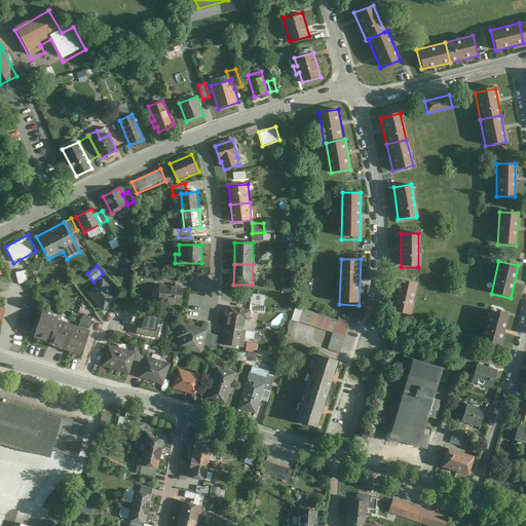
[(29,280),(27,269),(15,271),(17,283),(29,280)]
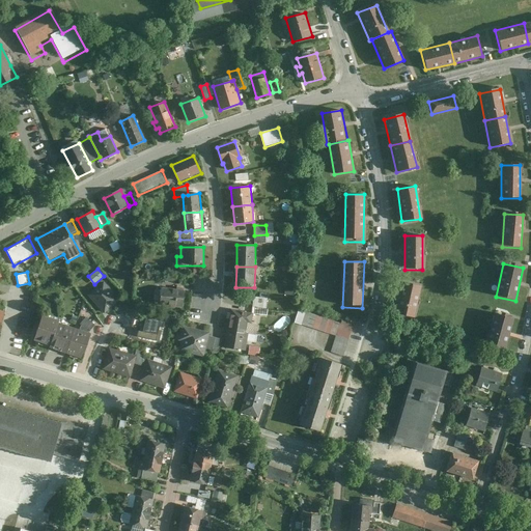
[(205,273),(193,273),(193,286),(205,287),(205,273)]
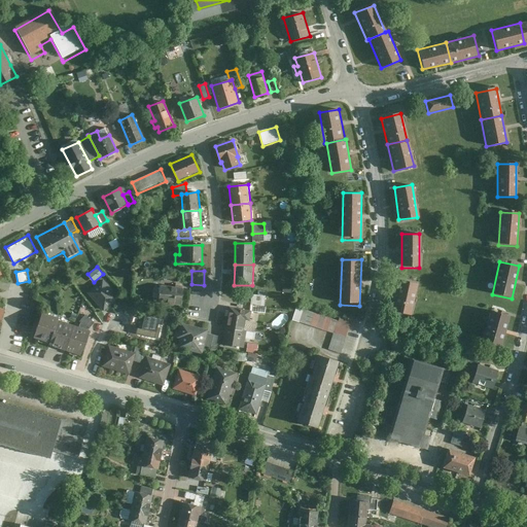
[(103,279),(86,293),(103,312),(119,299),(103,279)]
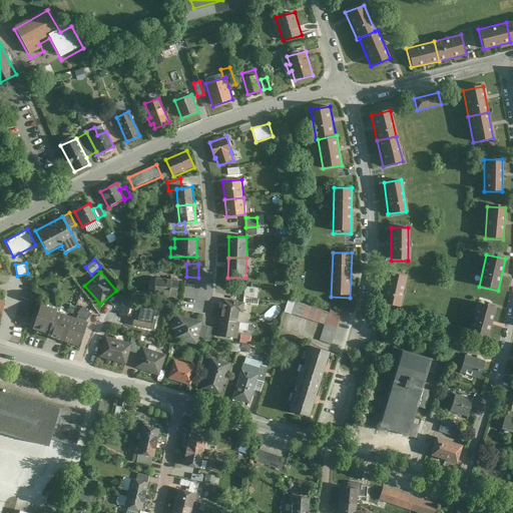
[(384,302),(400,305),(406,276),(390,272),(384,302)]
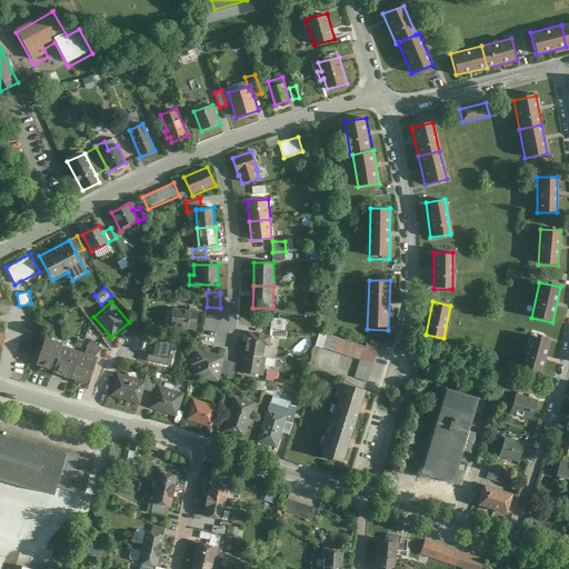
[(197,312),(173,309),(171,326),(181,327),(181,329),(196,330),(197,312)]
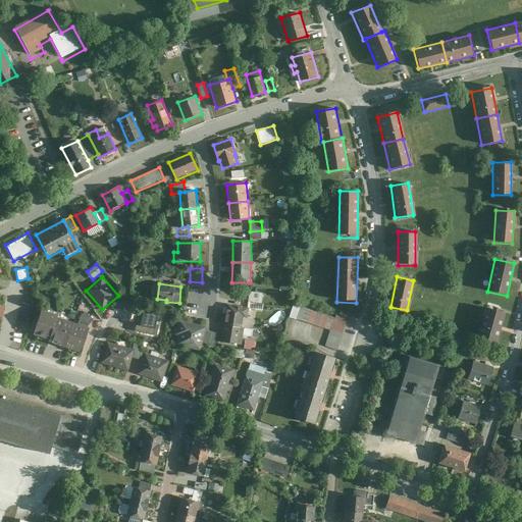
[(122,300),(111,306),(115,312),(125,306),(122,300)]
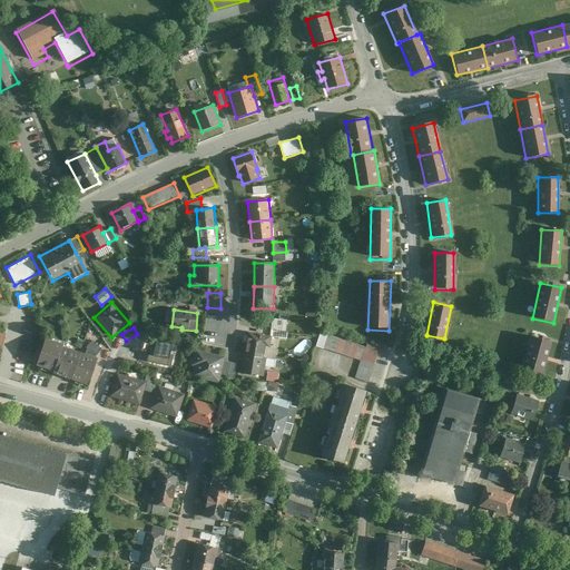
[(248,334),(244,356),(264,360),(266,347),(271,349),(272,337),(248,334)]
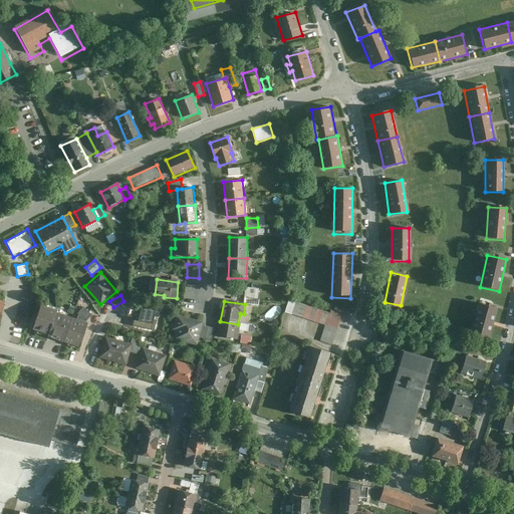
[(341,318),(289,302),(286,312),(324,324),(319,341),(332,345),(341,318)]
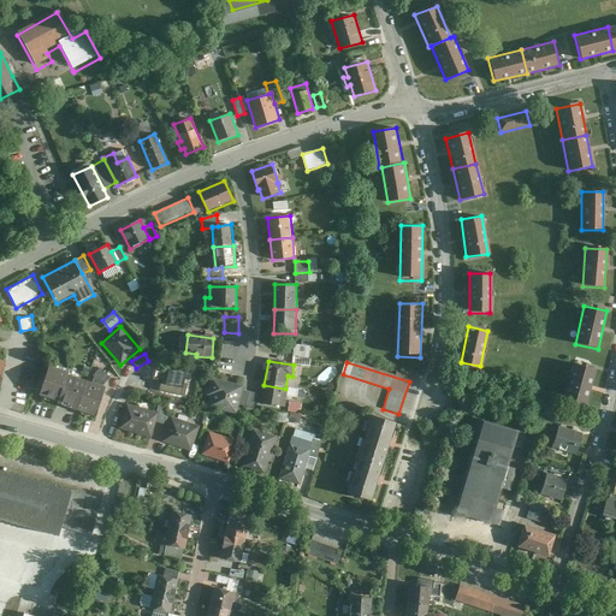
[(585,408),(594,369),(574,365),(563,403),(585,408)]
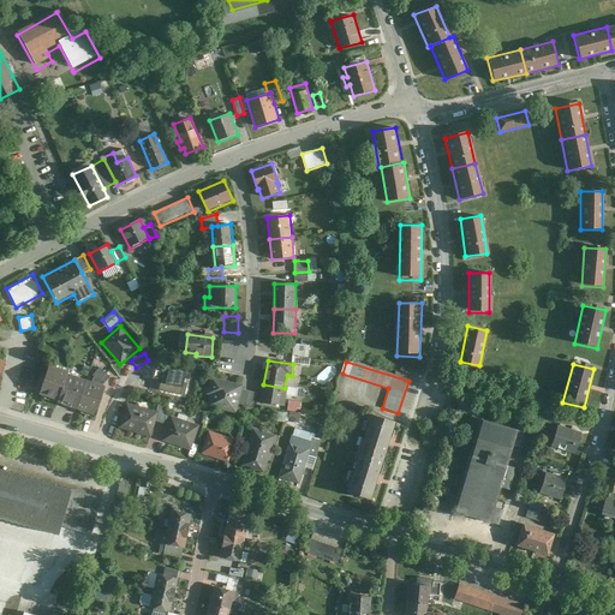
[(58,402),(67,375),(67,372),(48,366),(39,396),(58,402)]
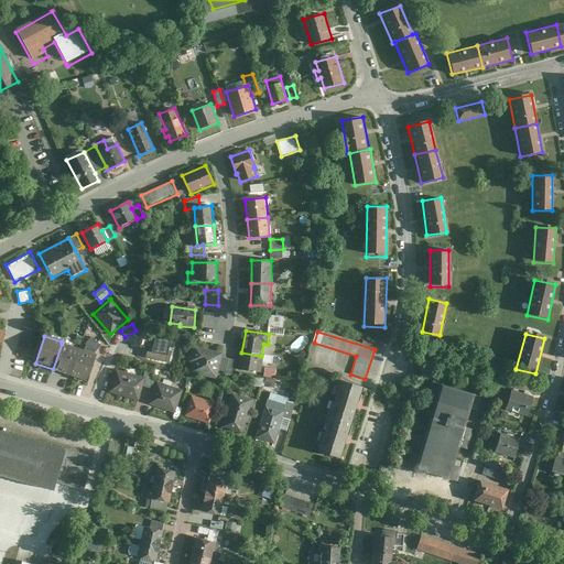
[(86,344),(96,349),(100,342),(90,336),(86,344)]
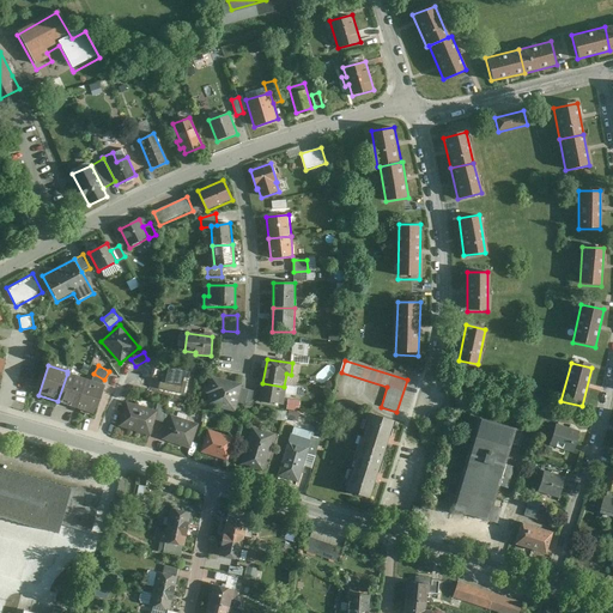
[(86,381),(67,374),(58,401),(56,404),(76,410),(86,381)]
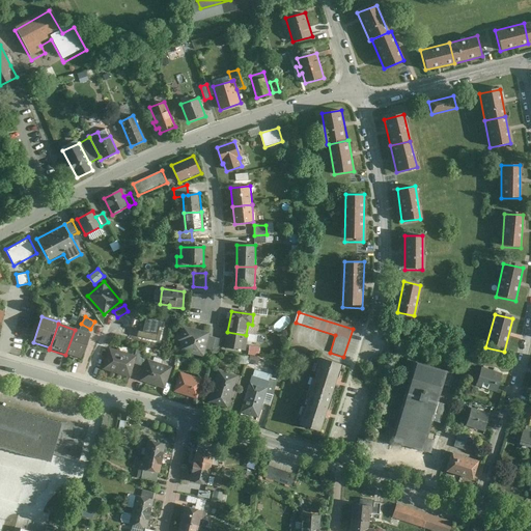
[(210,333),(182,327),(177,341),(182,342),(178,352),(204,358),(206,350),(210,337),(210,333)]
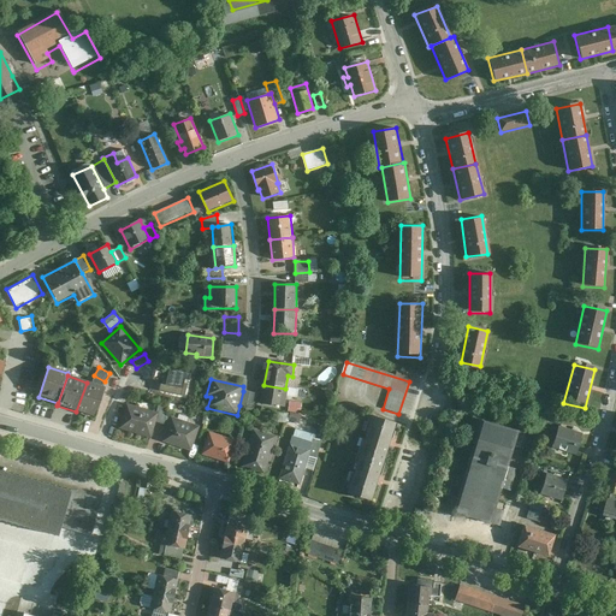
[(105,390),(87,383),(76,412),(95,419),(105,390)]
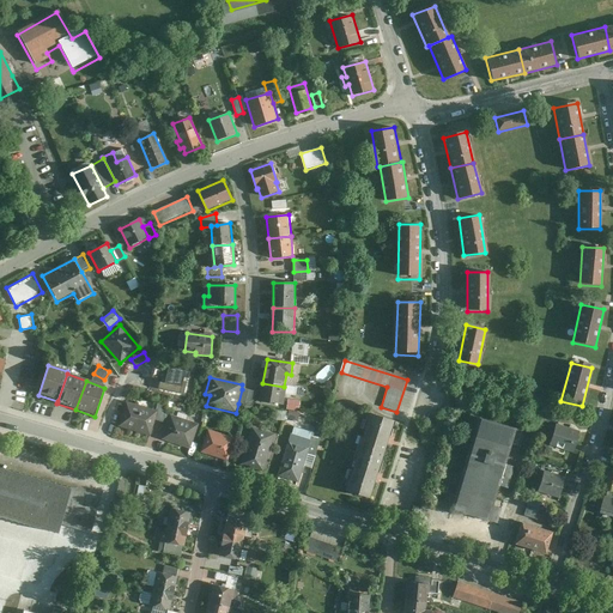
[(284,387),(262,383),(259,402),(284,407),(287,387),(284,387)]
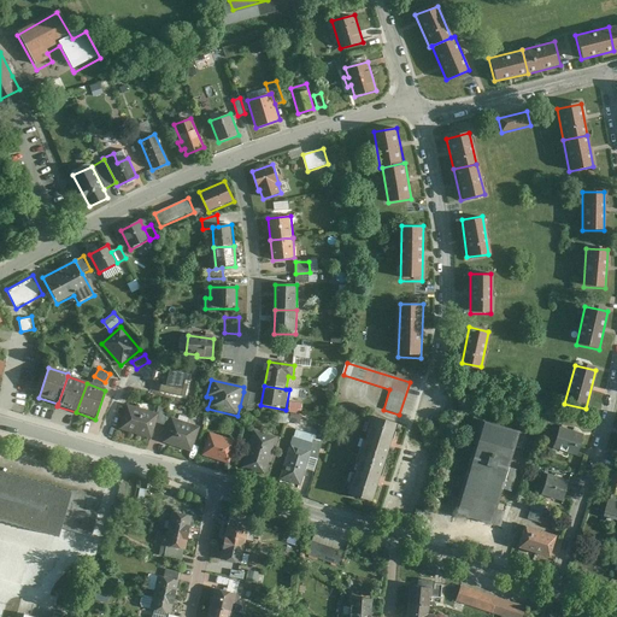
[(251,393),(244,392),(240,406),(247,407),(251,393)]
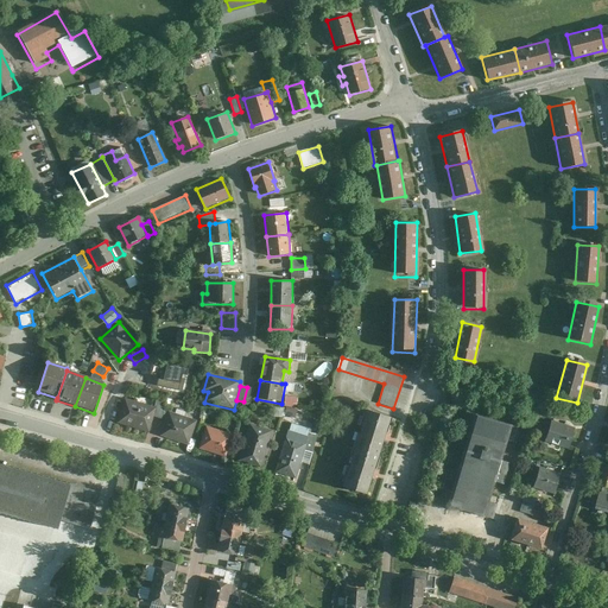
[(254,390),(247,387),(244,401),(244,405),(251,405),(254,390)]
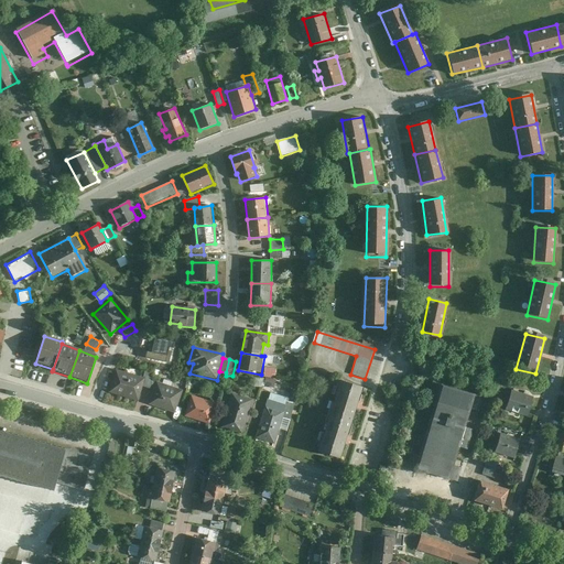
[(143,378),(115,370),(108,393),(138,402),(142,388),(145,379),(143,378)]
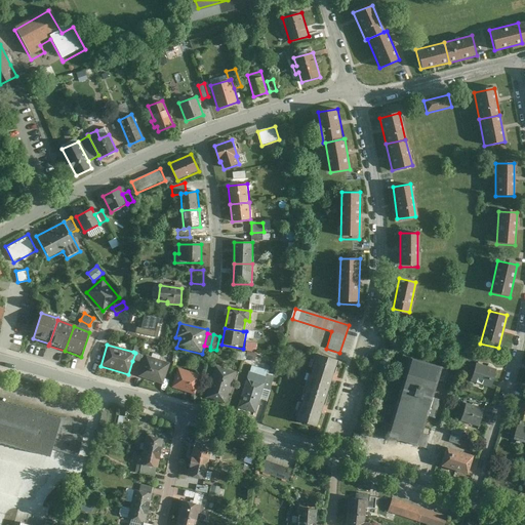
[(135,346),(133,352),(135,353),(132,361),(138,363),(143,351),(143,349),(135,346)]
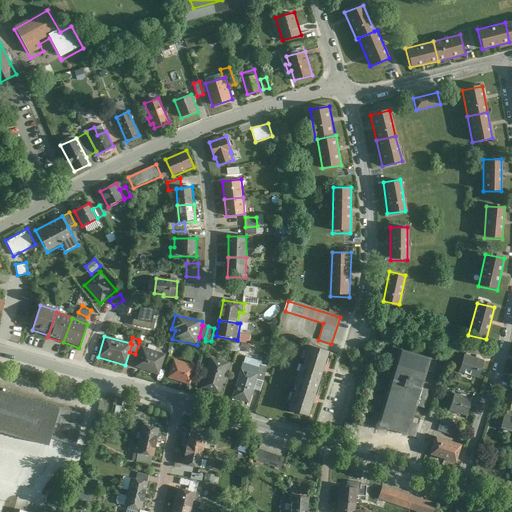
[(146,344),(139,342),(135,354),(140,355),(142,347),(145,348),(146,344)]
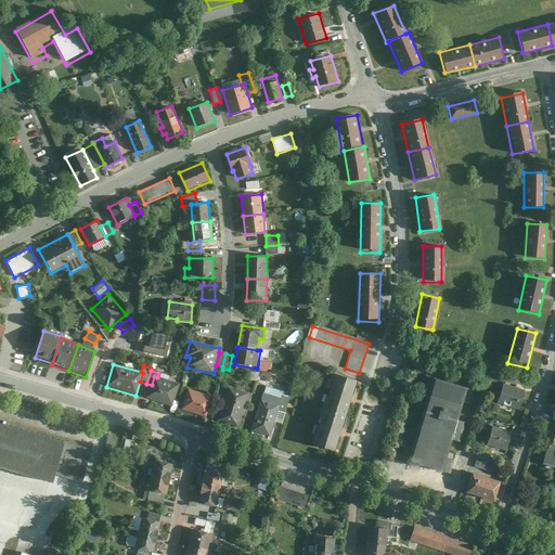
[(358,381),(335,374),(323,411),(347,418),(352,400),(358,381)]
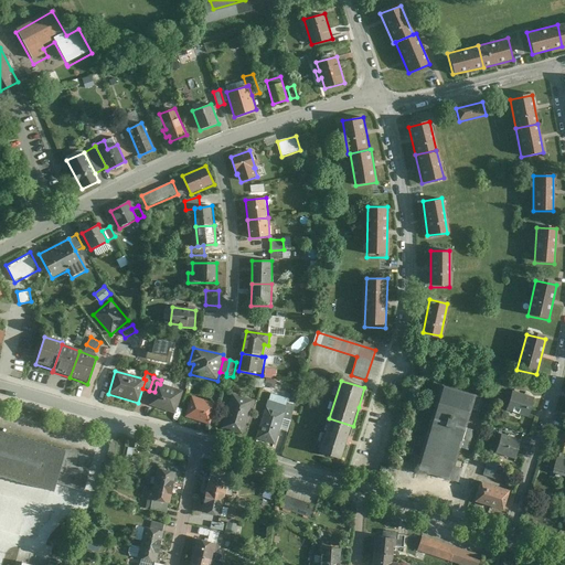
[(160,384),(157,383),(155,392),(149,406),(176,415),(183,392),(160,384)]
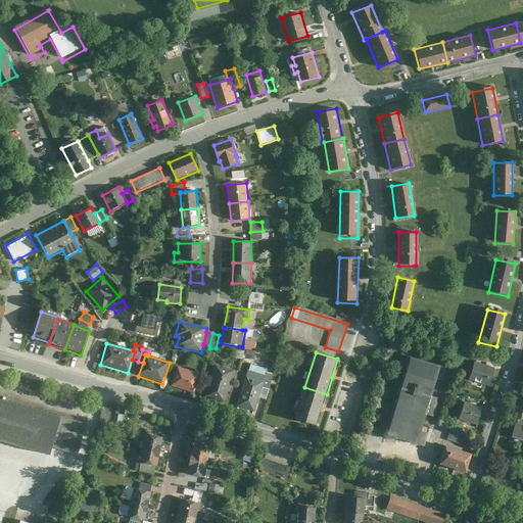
[(419,447),(443,367),(412,358),(387,438),(419,447)]
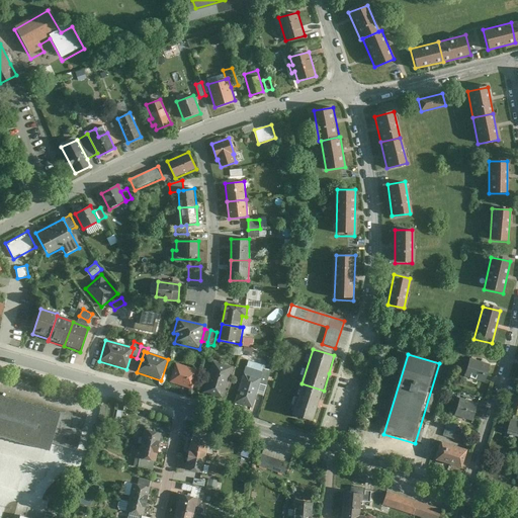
[(490,365),(469,359),(463,378),(484,383),(490,365)]
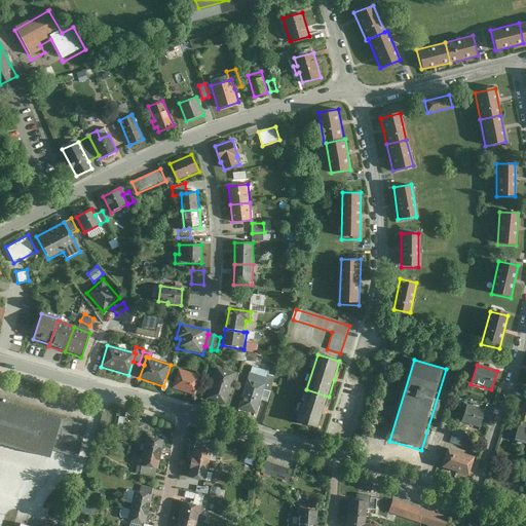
[(236,373),(217,368),(205,400),(226,407),(236,373)]
